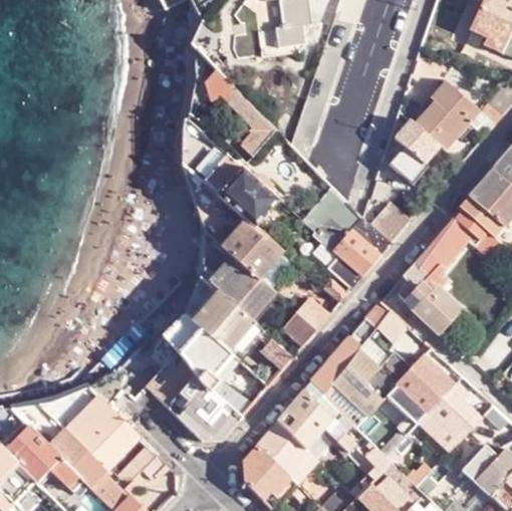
[(158,0),(164,12),(186,0),(158,0)]
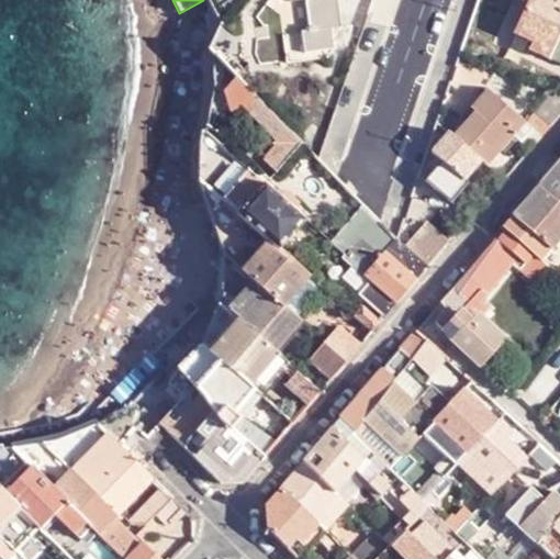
[(305,0),(310,28),(281,32),(286,59),(326,54),(332,46),(331,34),(339,23),(336,0),(305,0)]
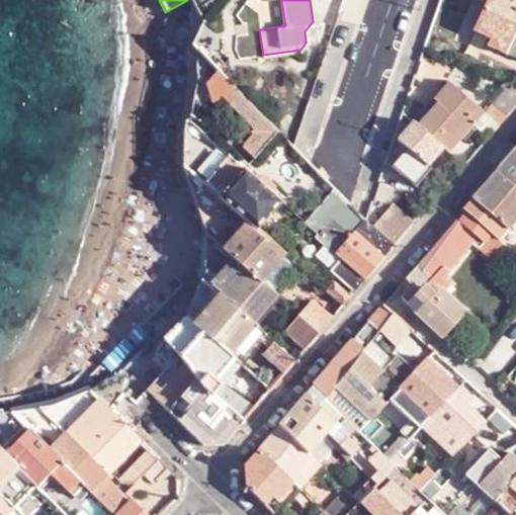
[(485,0),(473,27),(490,35),(487,43),(505,51),(515,26),(515,0),(485,0)]
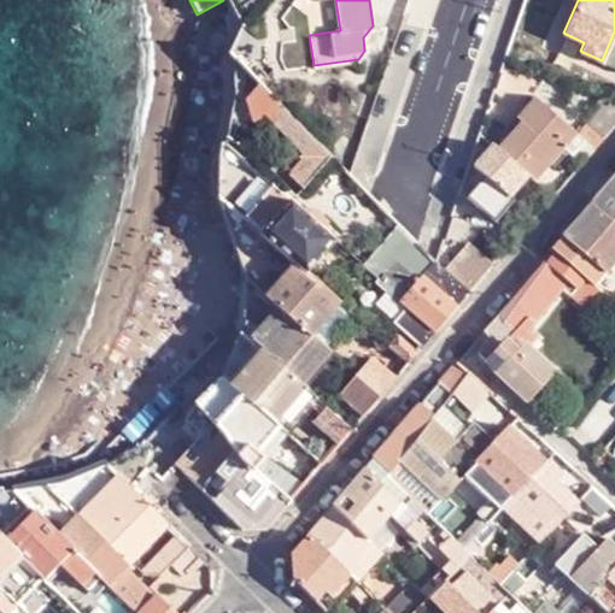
[(273,96),(257,80),(242,95),(251,122),(262,113),(261,111),(273,96)]
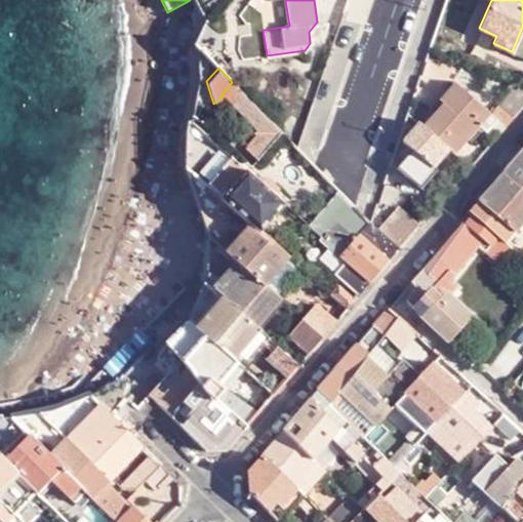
[(477,123),(488,111),(452,79),(450,80),(452,82),(454,83),(440,98),(444,102),(435,113),(429,108),(429,109),(434,114),(425,125),(453,151),(477,123)]
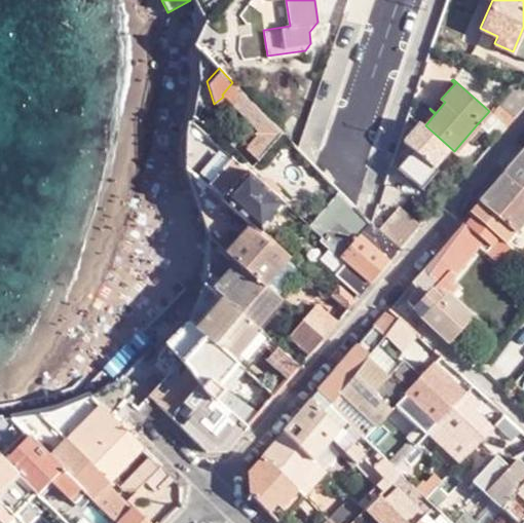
[(222,95),(223,97),(254,127),(242,144),(255,156),(278,128),(232,82),(222,95)]
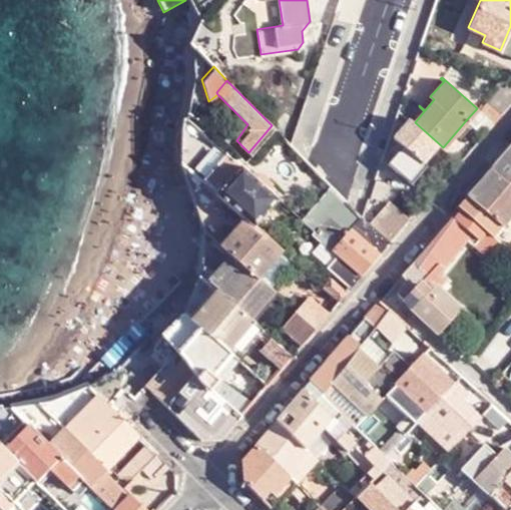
[(444,81),(442,80),(419,105),(425,110),(434,99),(430,96),(444,81)]
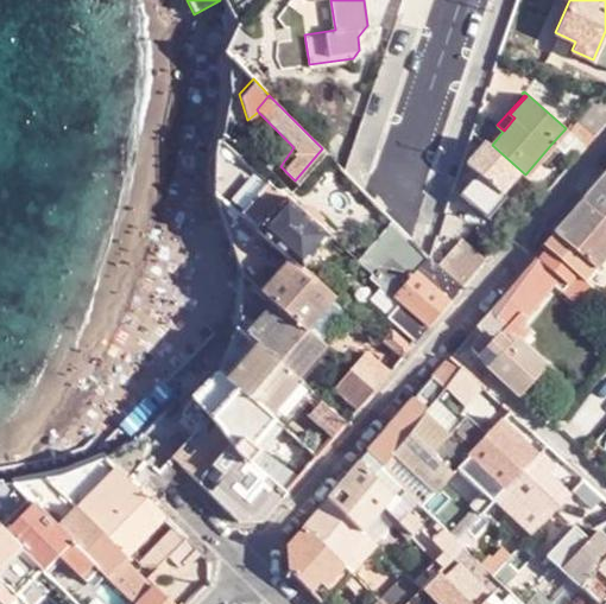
[(575,137),(566,128),(553,142),(563,151),(575,137)]
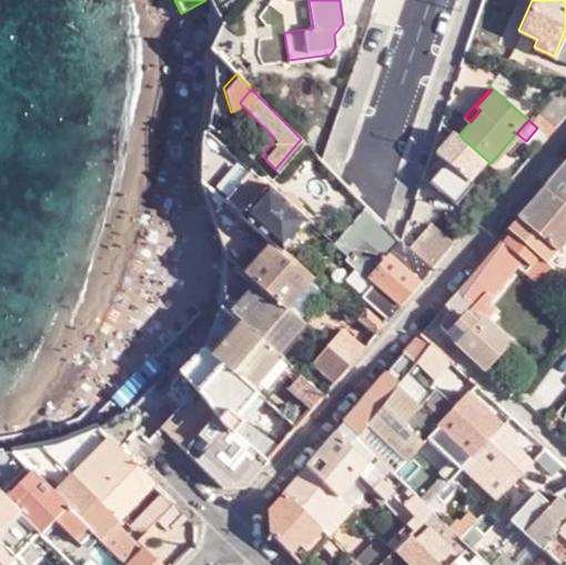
[(203,130),(199,180),(209,189),(238,214),(266,183),(235,157),(203,130)]
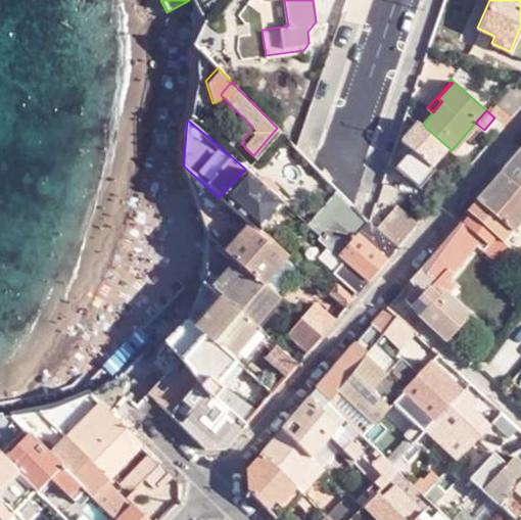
[(520,148),(500,173),(520,191),(520,148)]
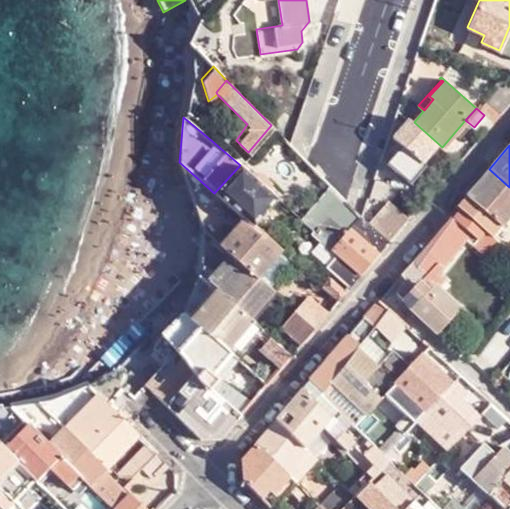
[(219,244),(226,250),(242,264),(258,278),(281,250),(253,226),(242,216),(214,193),(188,170),(179,162),(179,164),(204,230),(219,244)]
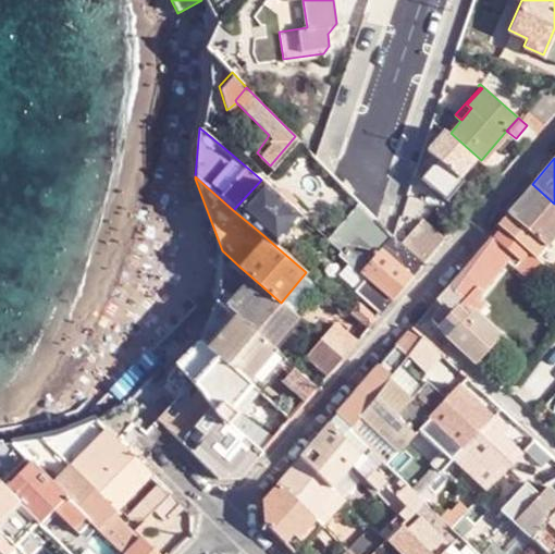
[(261,180),(233,210),(263,235),(275,246),(300,216),(301,214),(261,180)]
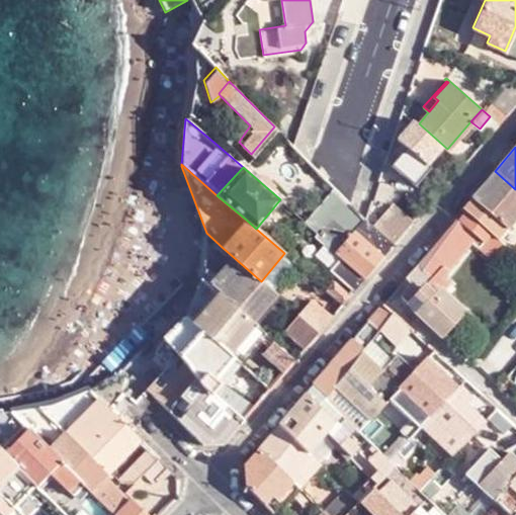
[(515,189),(495,171),(462,208),(464,210),(498,238),(515,216),(515,189)]
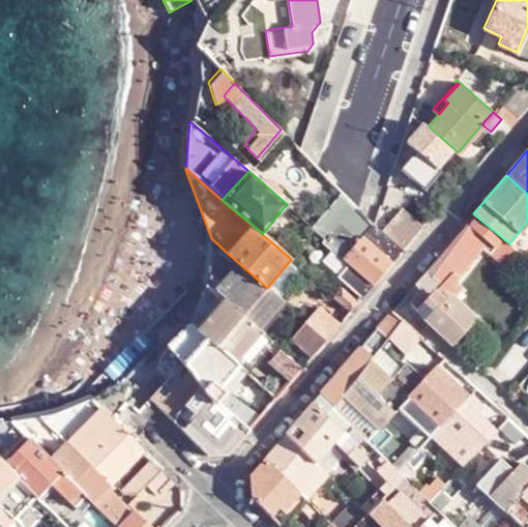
[(338,274),(362,296),(402,251),(373,225),(373,224),(342,191),(311,226),(324,238),(322,240),(330,247),(321,259),(331,268),(342,258),(343,256),(349,261),(338,274)]
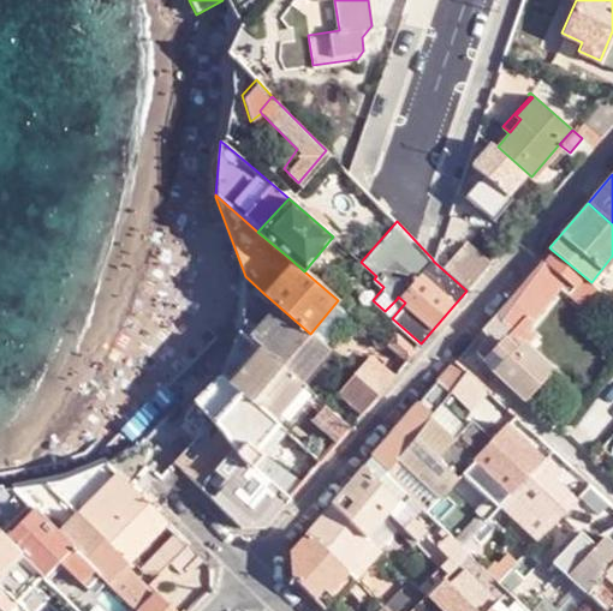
[(591,282),(552,250),(500,319),(511,328),(515,323),(519,327),(557,283),(582,305),(597,287),(591,282)]
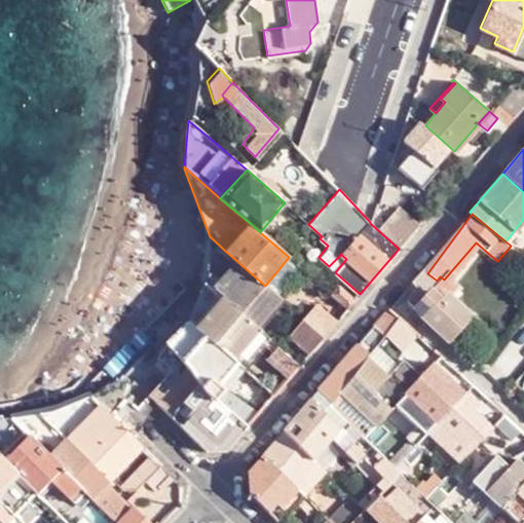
[(207,268),(204,281),(209,285),(217,292),(225,298),(249,271),(232,257),(219,274),(207,268)]
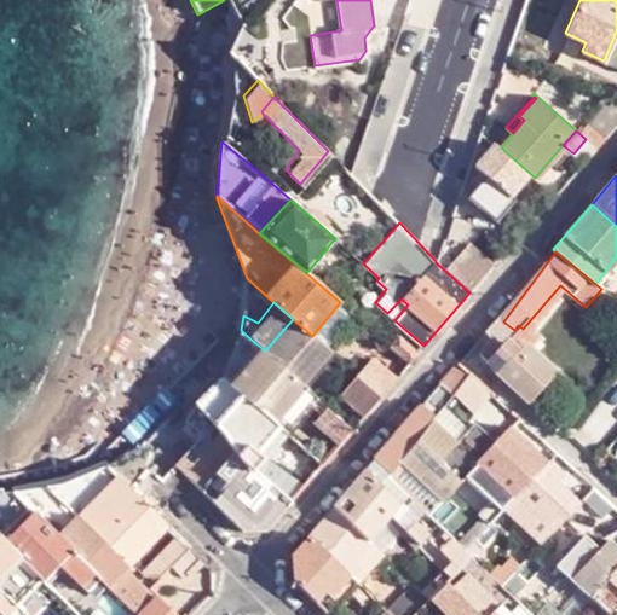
[(293,319),(265,350),(301,383),(329,350),(312,336),(293,319)]
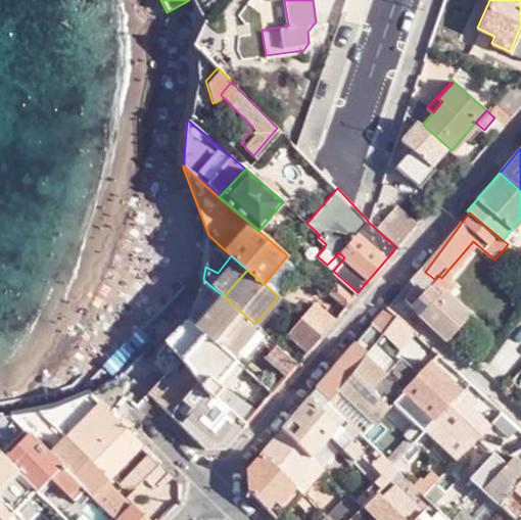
[(425,272),(405,299),(412,305),(426,289),(434,279),(425,272)]
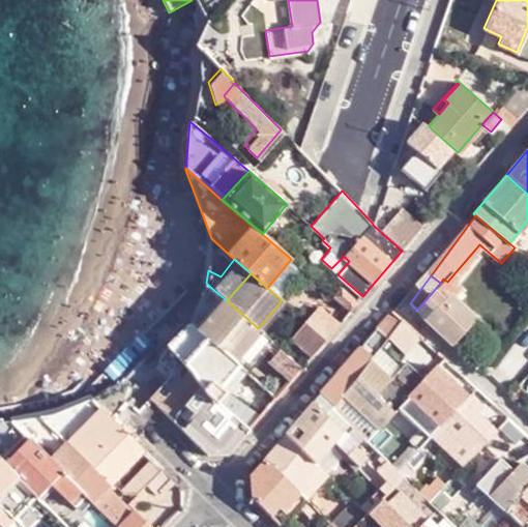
[(206,283),(188,324),(192,326),(218,294),(210,287),(206,283)]
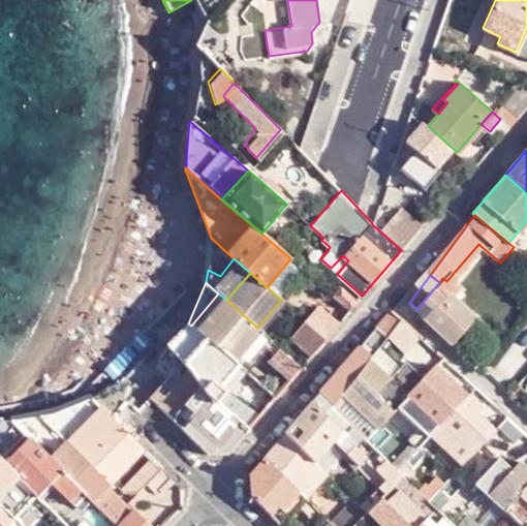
[(340,285),(332,294),(349,309),(358,300),(340,285)]
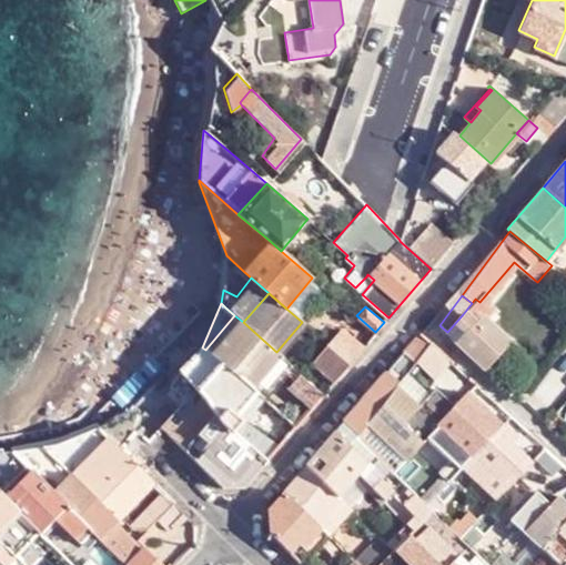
[(463,314),(447,332),(484,366),(506,342),(482,319),(476,325),(463,314)]
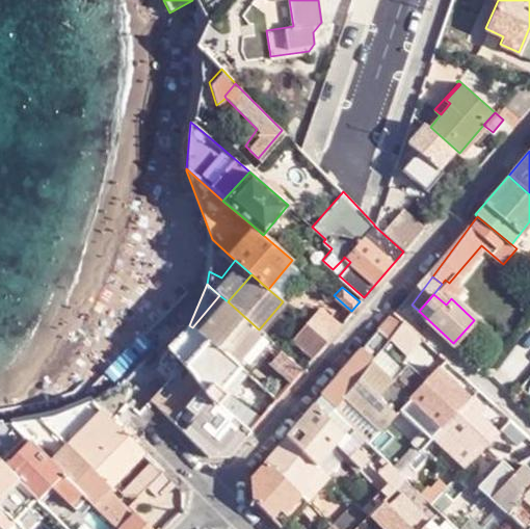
[(219,295),(192,327),(197,333),(207,340),(236,364),(263,333),(259,329),(228,301),(219,295)]
